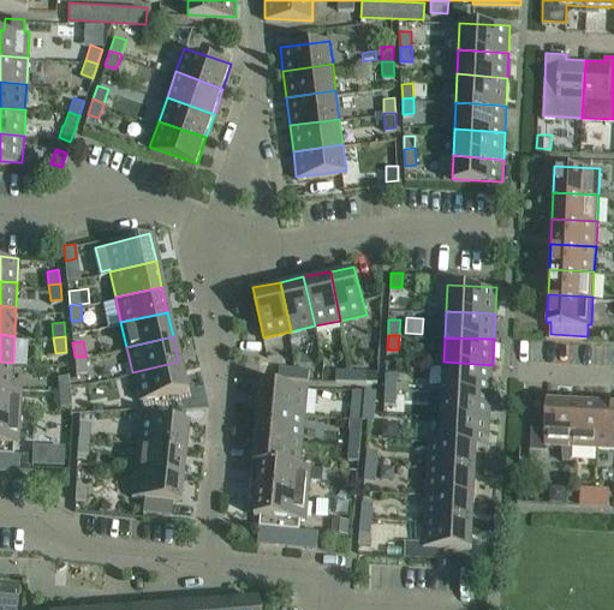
[(260,356),(258,371),(274,374),(275,358),(260,356)]
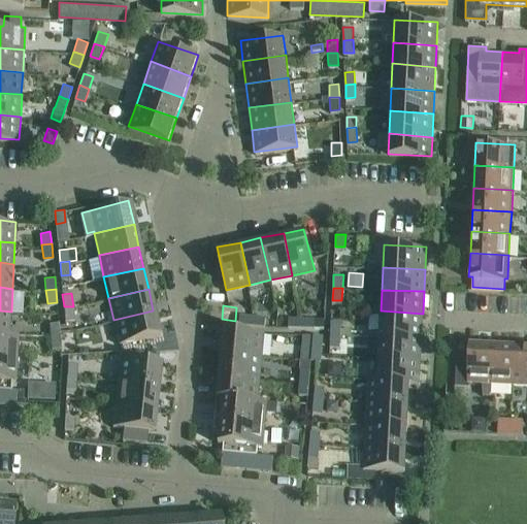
[(74,319),(73,306),(64,306),(65,320),(74,319)]
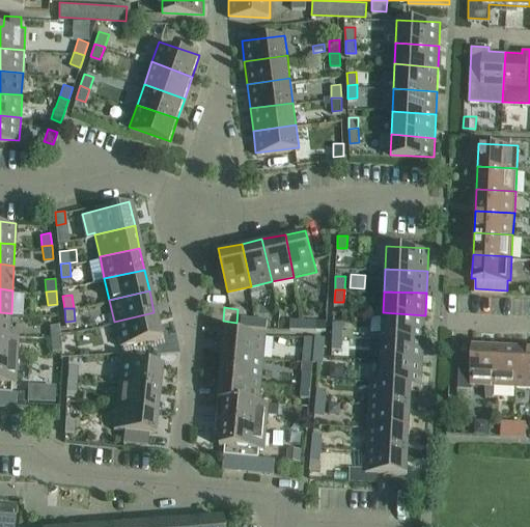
[(0,312),(0,333),(10,334),(10,327),(17,327),(17,314),(11,313),(0,312)]
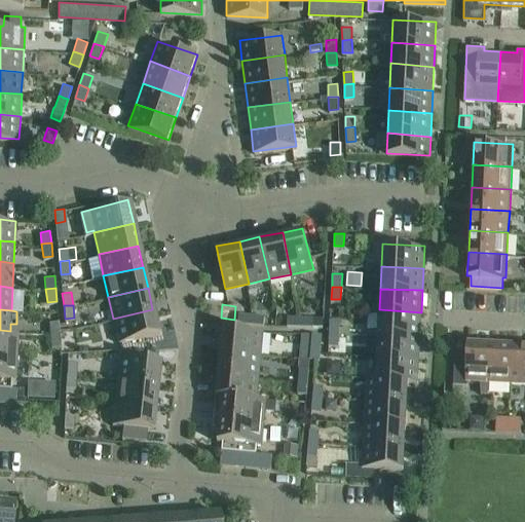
[(157,332),(152,309),(113,319),(118,341),(157,332)]
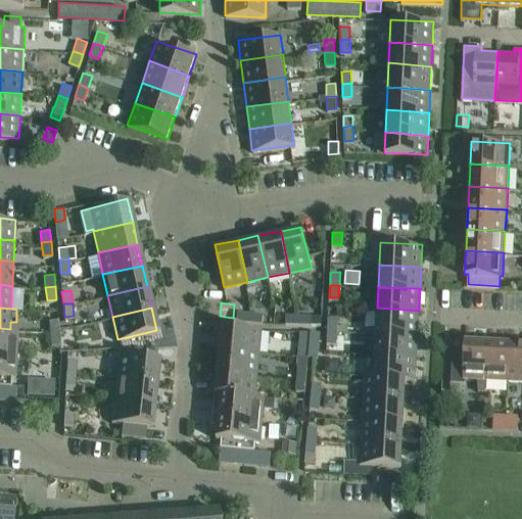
[(377,308),(375,331),(418,333),(419,311),(377,308)]
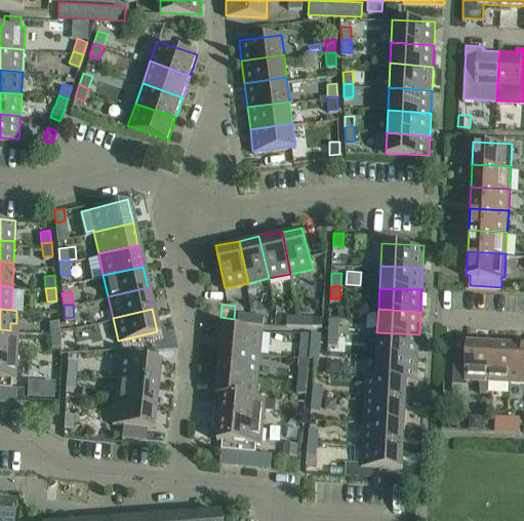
[(238,321),(250,322),(251,312),(238,311),(238,321)]
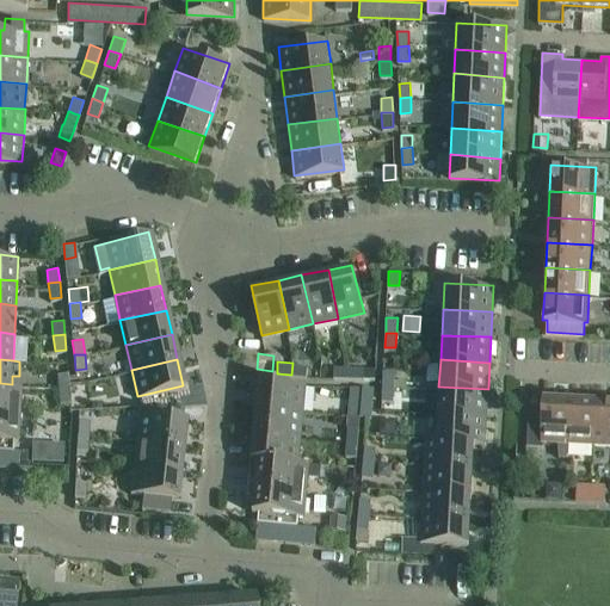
[(293,363),(291,375),(307,376),(308,364),(293,363)]
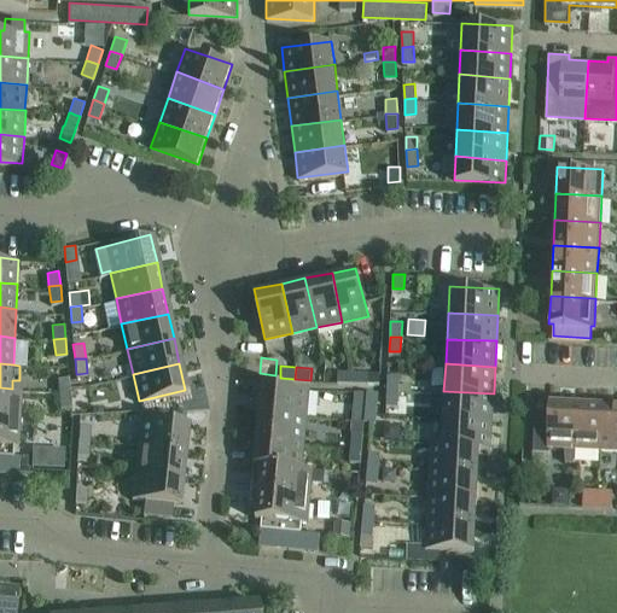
[(353,371),(353,381),(379,381),(380,369),(367,371),(353,371)]
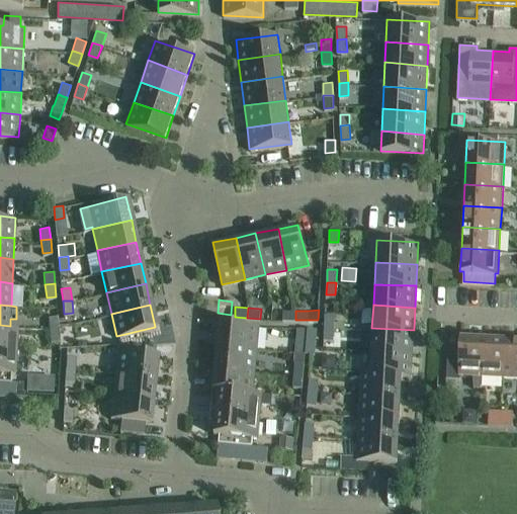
[(283,311),(283,319),(283,320),(295,320),(295,311),(283,311)]
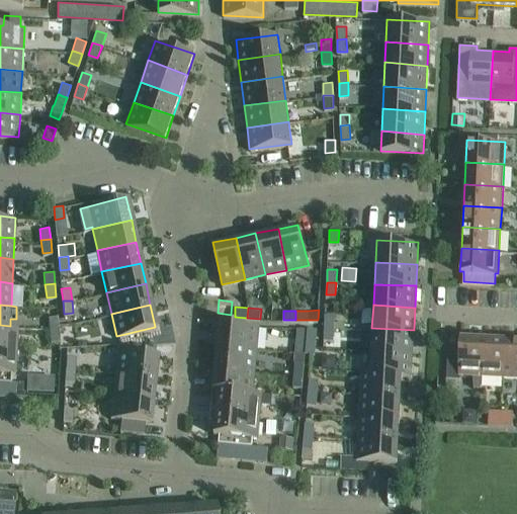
[(325,314),(324,326),(334,327),(334,314),(325,314)]
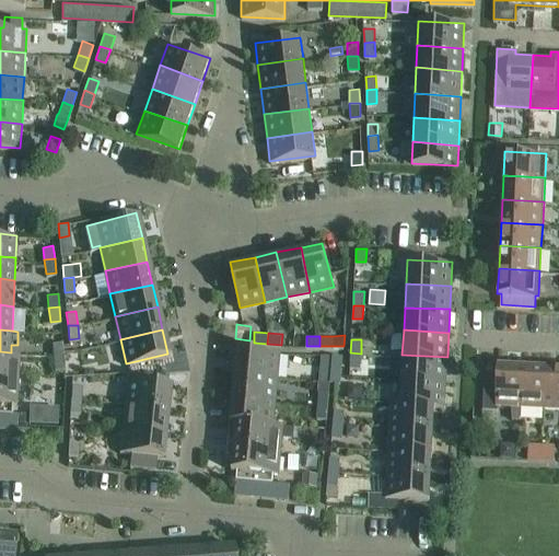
[(51,342),(53,354),(63,354),(62,340),(51,342)]
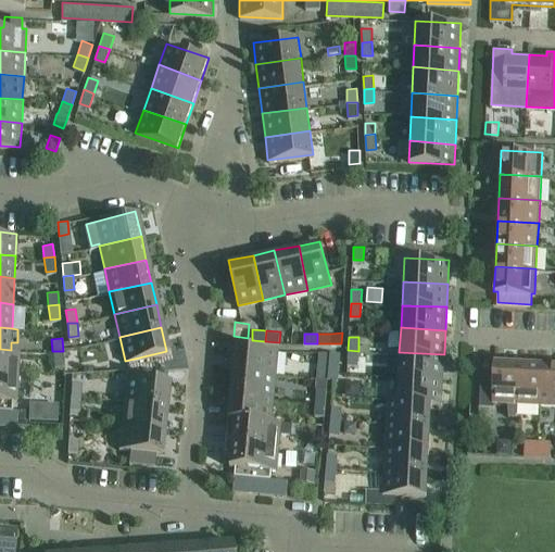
[(234,346),(231,369),(277,373),(279,349),(234,346)]
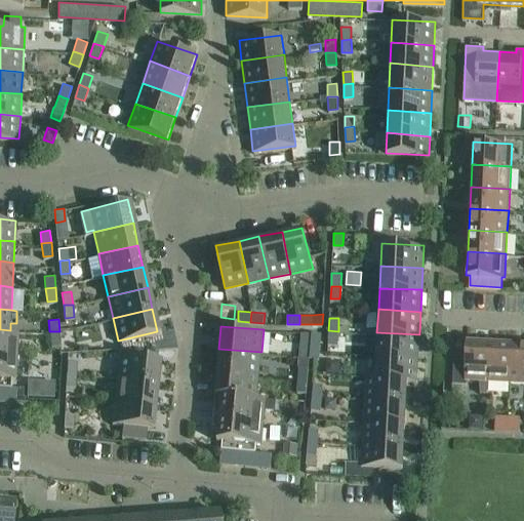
[(0,329),(0,354),(17,355),(18,330),(10,330),(0,329)]
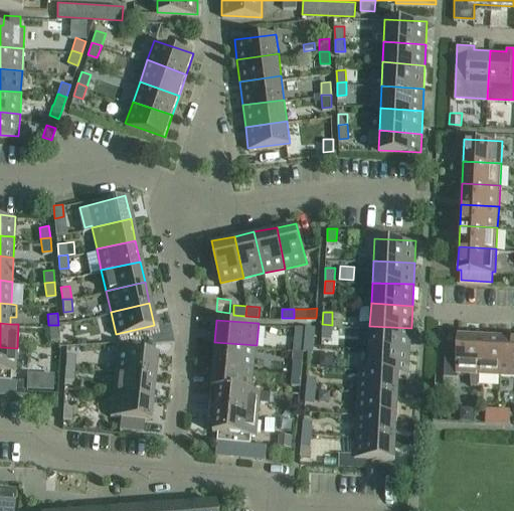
[(332,337),(332,325),(322,324),(322,336),(332,337)]
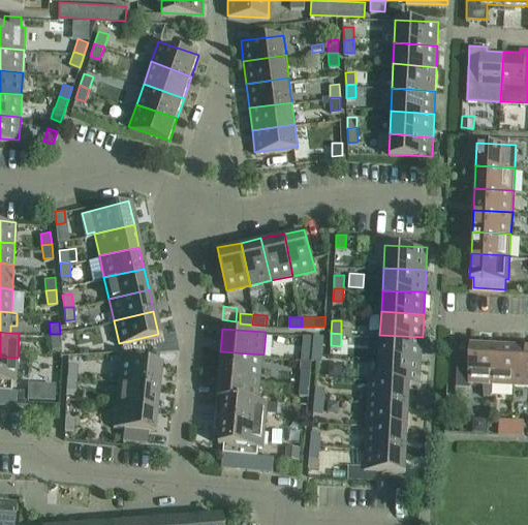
[(61,347),(60,334),(50,334),(52,348),(61,347)]
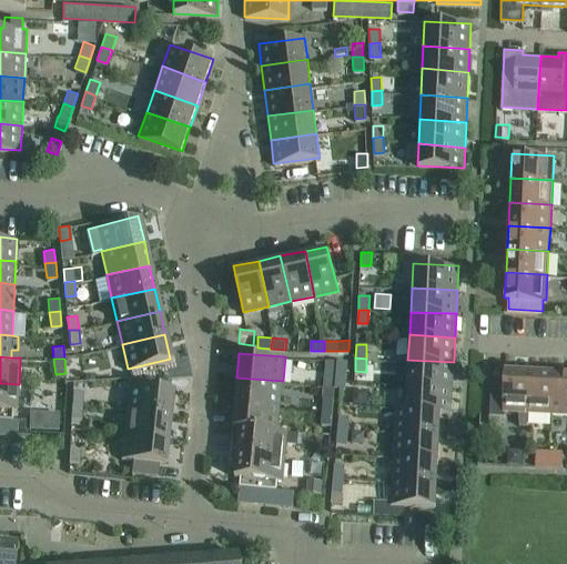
[(336,375),(335,385),(342,386),(345,386),(347,360),(337,359),(336,375)]
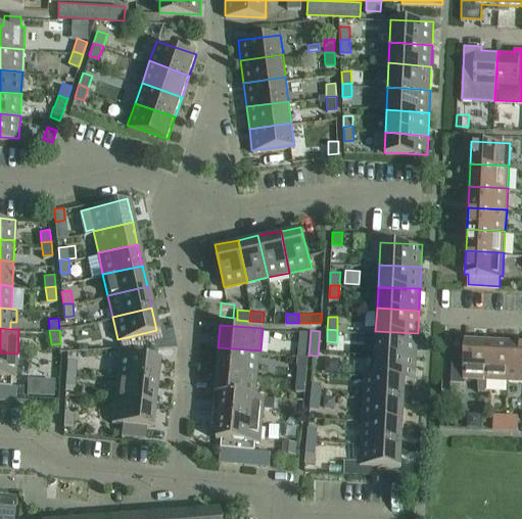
[(375,331),(374,351),(417,356),(418,333),(375,331)]
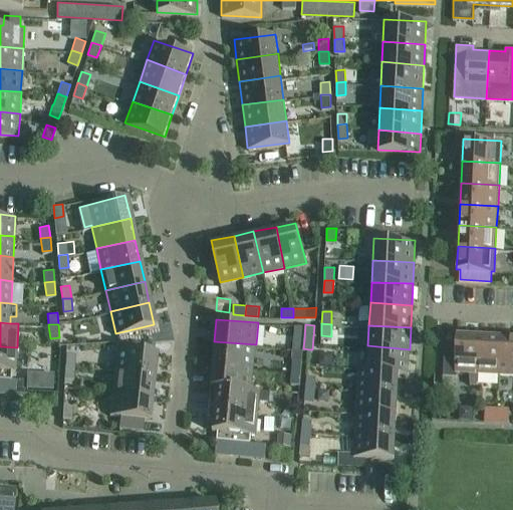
[(457,371),(468,371),(470,371),(471,379),(477,380),(478,372),(480,334),(457,333),(457,344),(445,343),(443,373),(457,374),(457,371)]
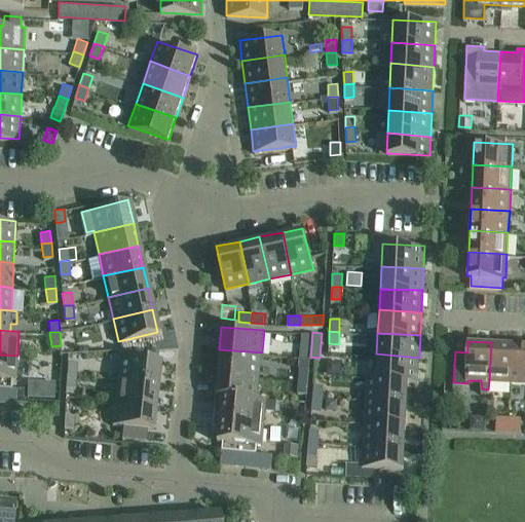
[(491,342),(489,381),(510,382),(512,343),(491,342)]
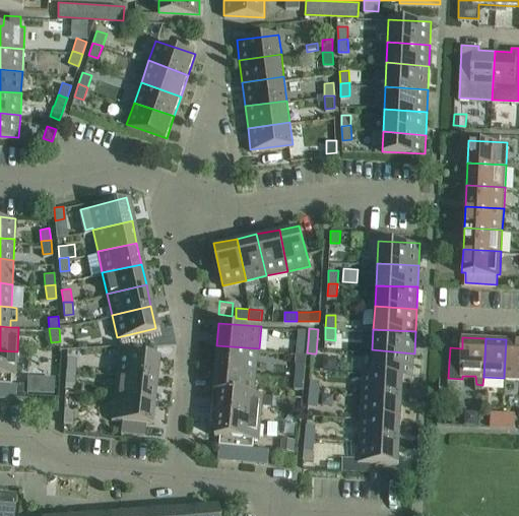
[(518,339),(506,339),(504,378),(518,378),(518,339)]
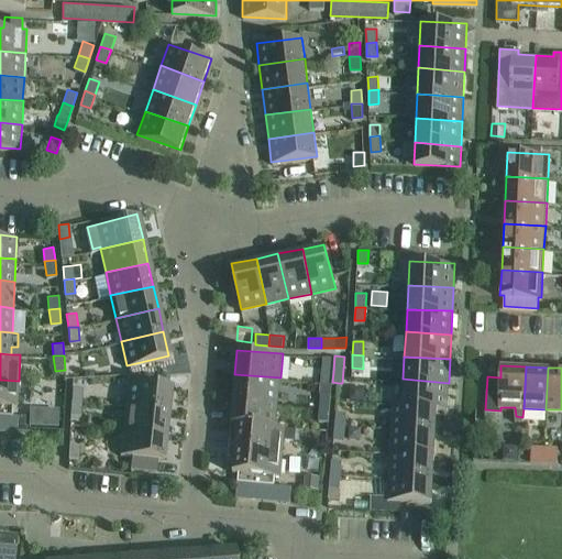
[(321,373),(321,381),(332,382),(333,372),(321,371),(321,373)]
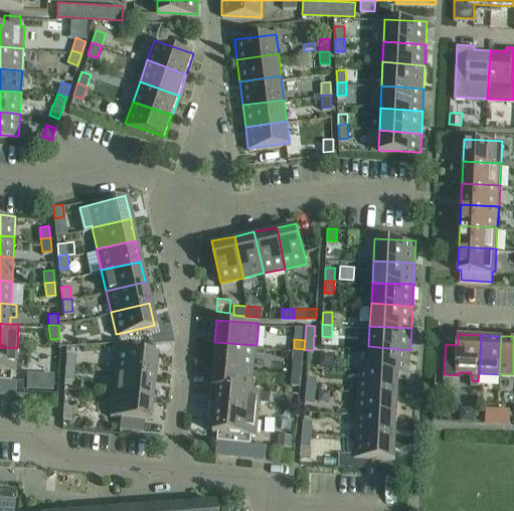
[(214,342),(212,363),(253,367),(257,345),(214,342)]
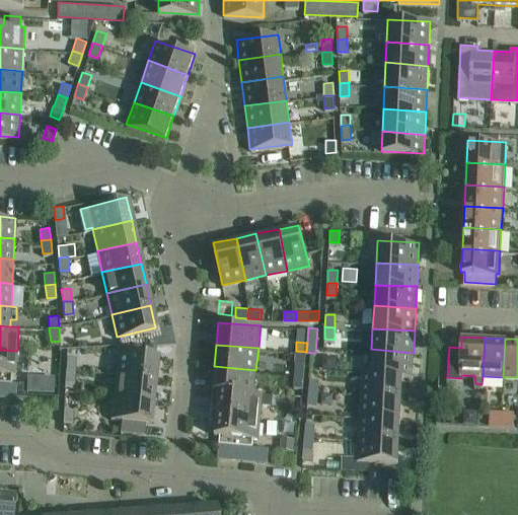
[(371,349),(370,371),(401,374),(413,375),(414,353),(371,349)]
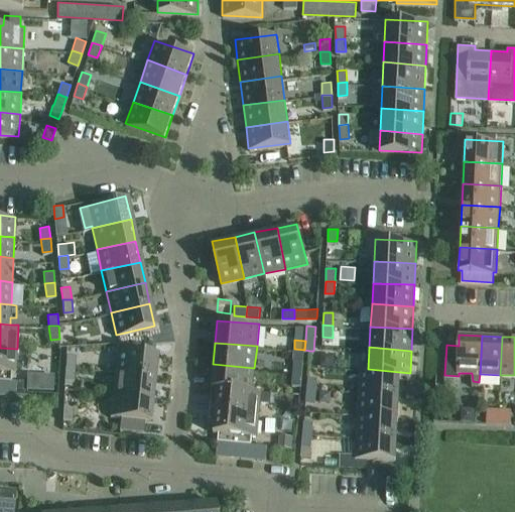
[(0,370),(10,371),(16,371),(17,349),(0,348),(0,370)]
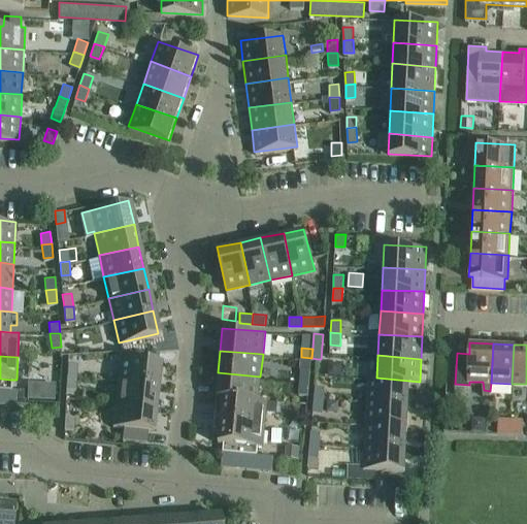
[(120,357),(117,379),(160,384),(162,361),(120,357)]
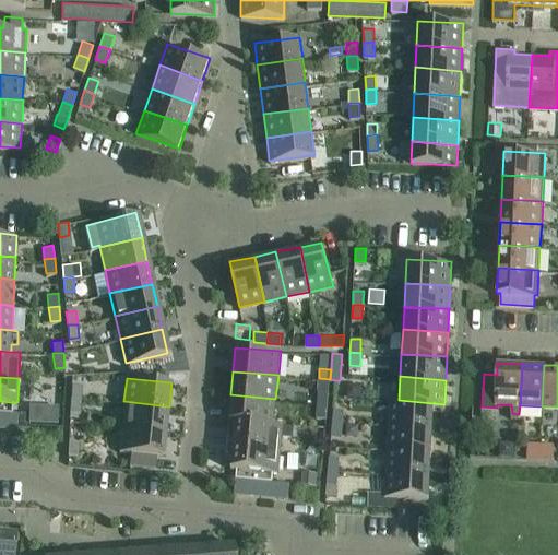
[(361,381),(347,380),(347,394),(361,396),(361,381)]
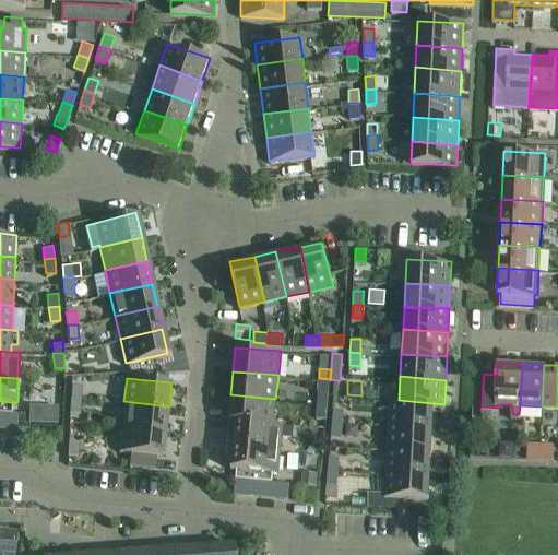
[(71,384),(71,397),(81,397),(82,384),(71,384)]
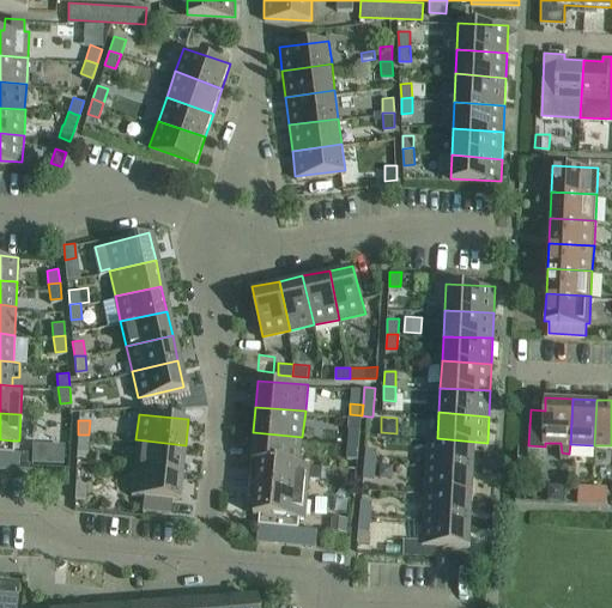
[(349,426),(347,442),(359,443),(361,427),(349,426)]
